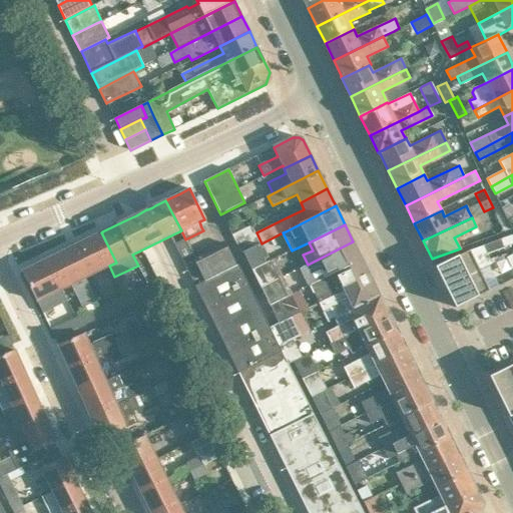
[(240,254),(244,252),(262,243),(252,226),(231,236),(240,254)]
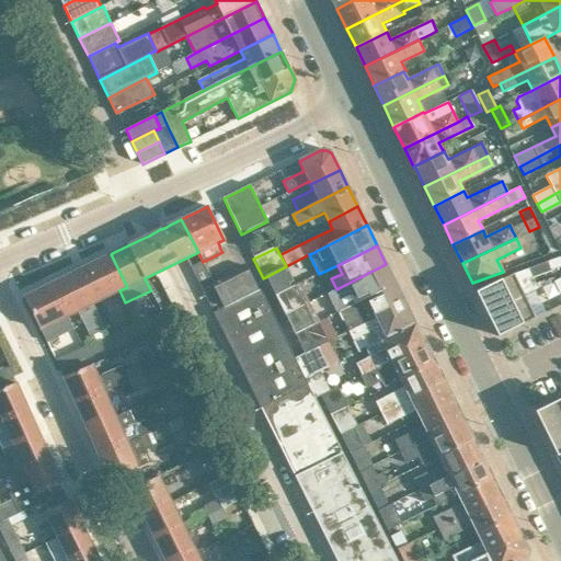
[(94,262),(82,268),(99,301),(119,290),(127,287),(111,254),(94,263),(94,262)]
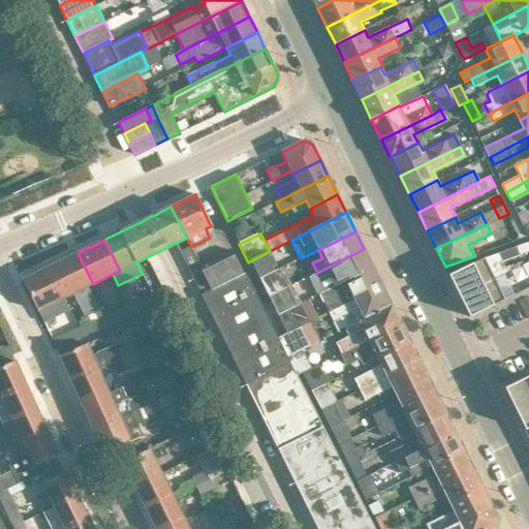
[(528,245),(528,243),(517,247),(519,254),(528,251),(528,245)]
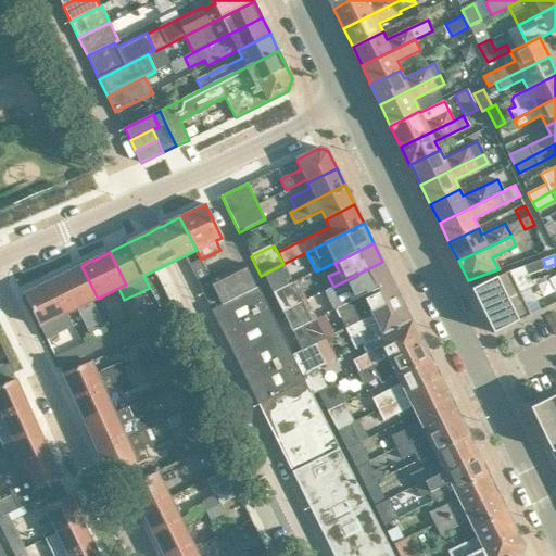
[(201,260),(189,265),(200,287),(212,281),(201,260)]
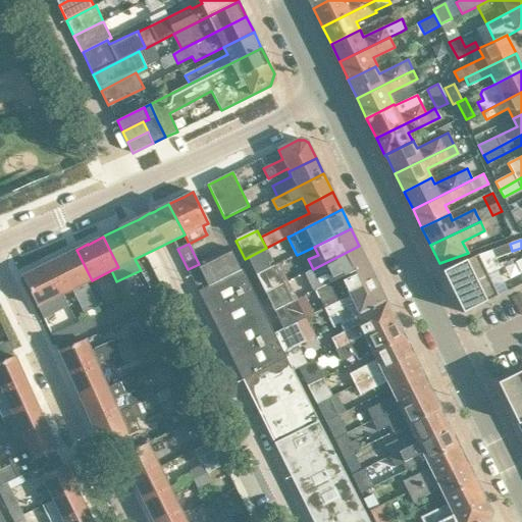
[(316,290),(368,263),(359,246),(313,269),(306,272),(314,291),(316,290)]
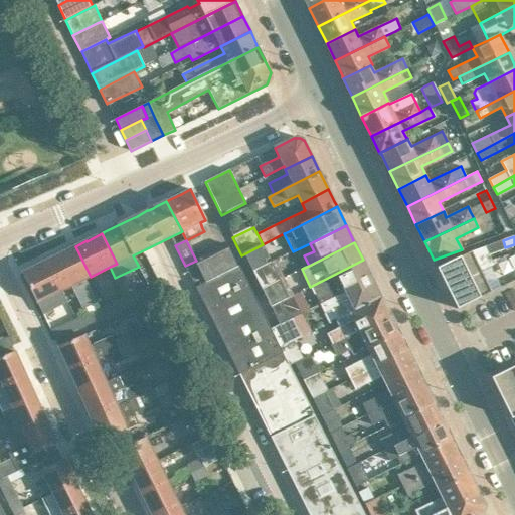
[(196,261),(206,282),(238,266),(227,244),(196,261)]
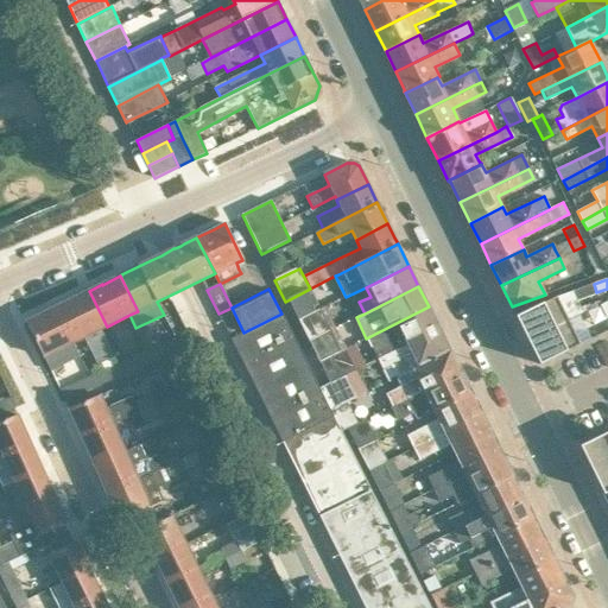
[(310,289),(290,299),(301,320),(321,309),(310,289)]
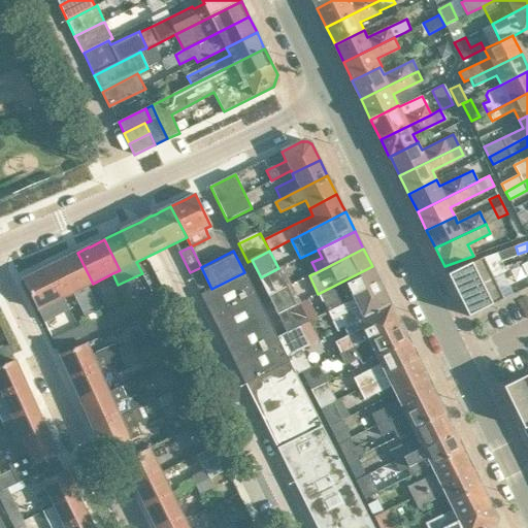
[(57,263),(51,266),(65,297),(73,293),(84,316),(99,308),(88,286),(93,284),(77,253),(57,263)]
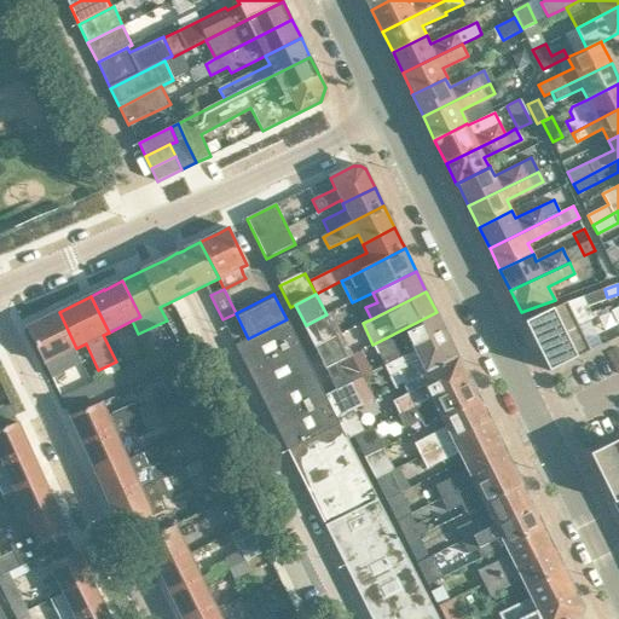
[(567,302),(526,323),(538,347),(579,327),(590,322),(593,320),(586,308),(582,298),(567,302)]
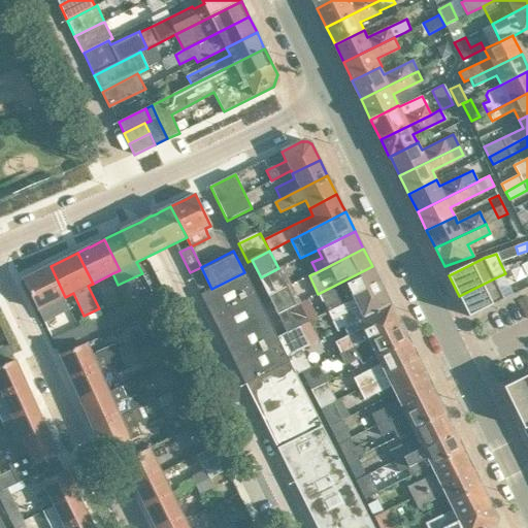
[(39,271),(23,279),(24,281),(36,307),(38,310),(43,322),(69,309),(63,298),(65,297),(51,266),(39,271)]
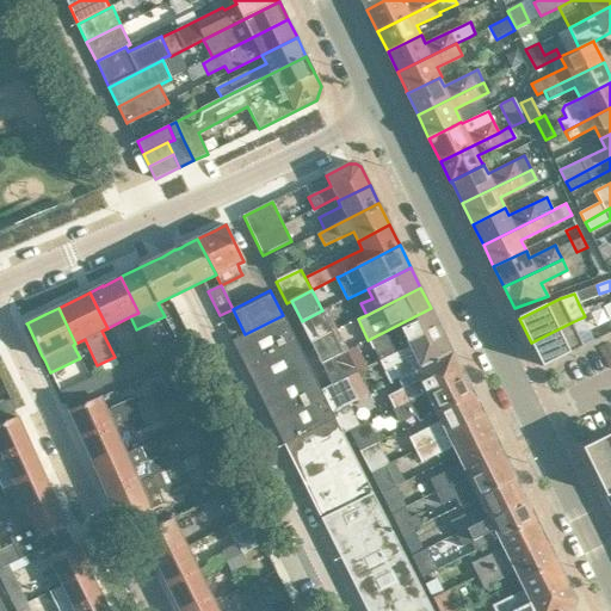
[(322,310),(302,321),(312,341),(338,329),(327,308),(322,310)]
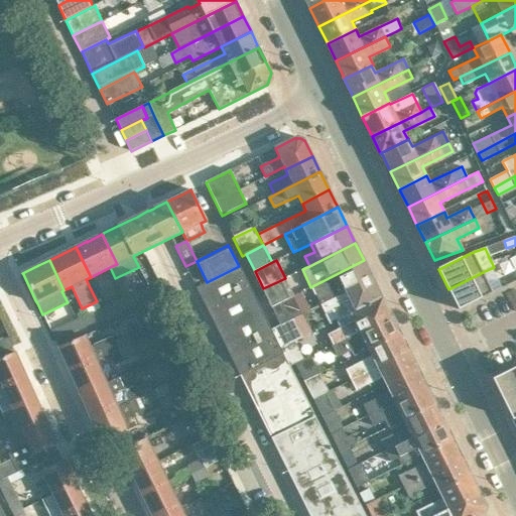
[(321,304),(373,279),(364,260),(312,286),(321,304)]
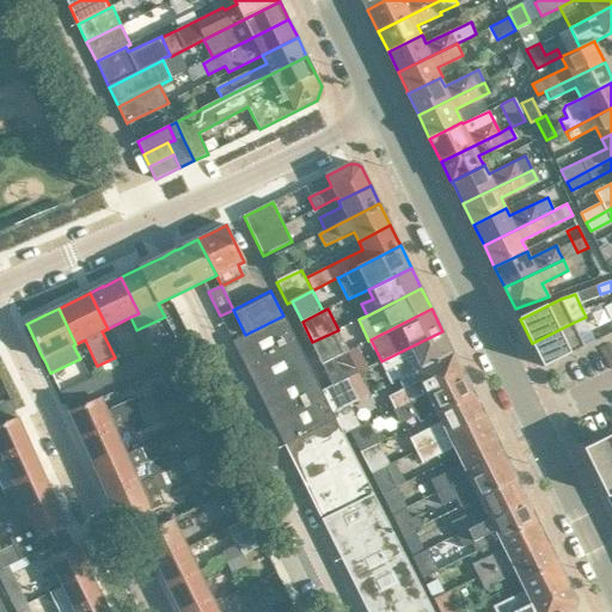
[(233,341),(245,335),(233,310),(220,316),(233,341)]
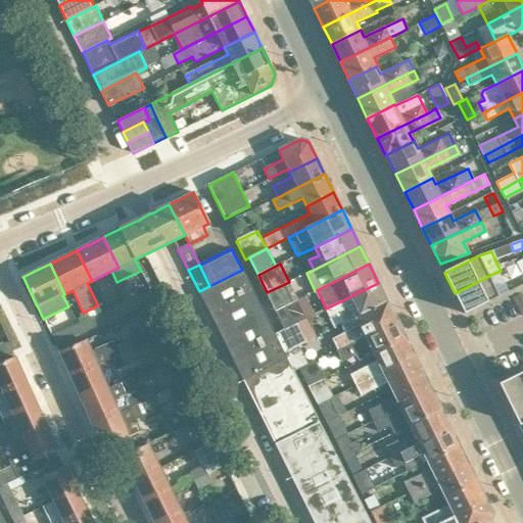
[(242,270),(209,286),(199,291),(221,336),(267,313),(245,269),(242,270)]
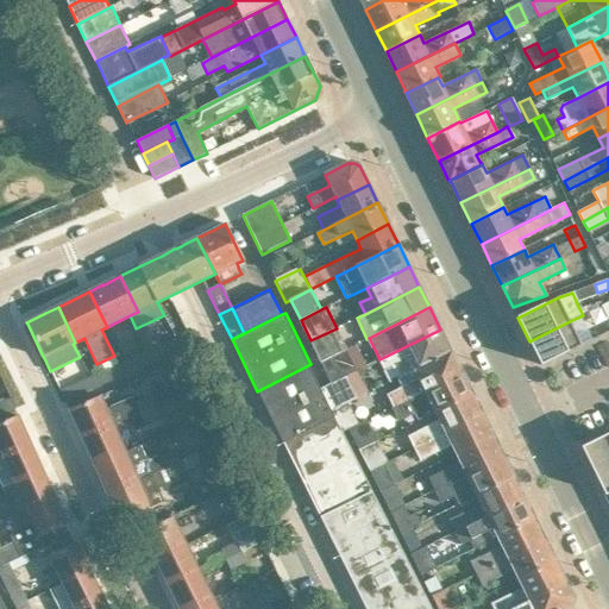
[(541,365),(582,345),(570,321),(529,341),(541,365)]
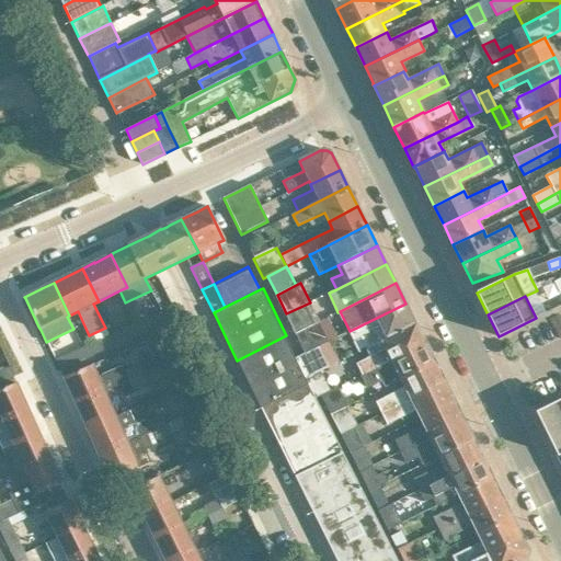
[(310,302),(286,313),(296,334),(320,322),(310,302)]
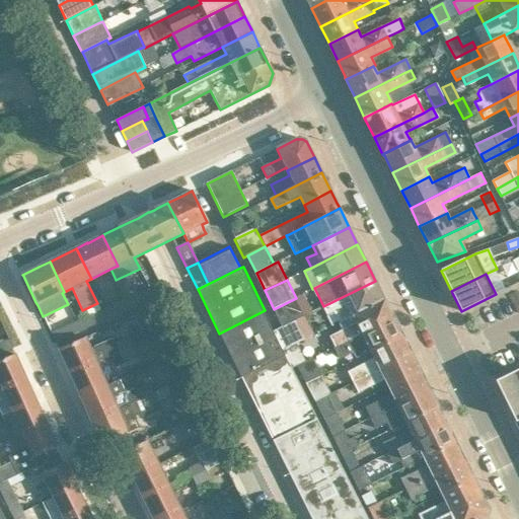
[(338,322),(384,299),(375,281),(323,306),(327,315),(334,313),(338,322)]
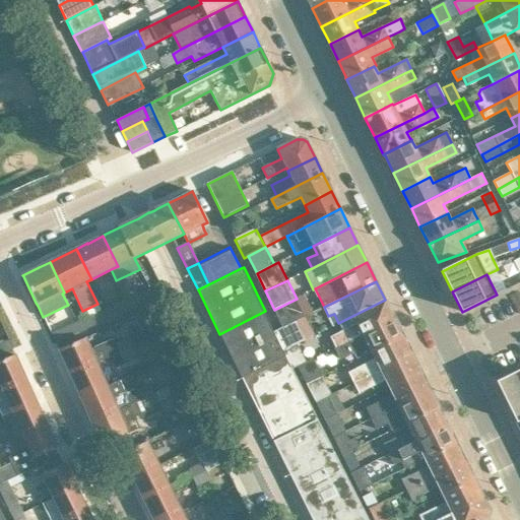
[(160,284),(133,297),(137,306),(165,294),(160,284)]
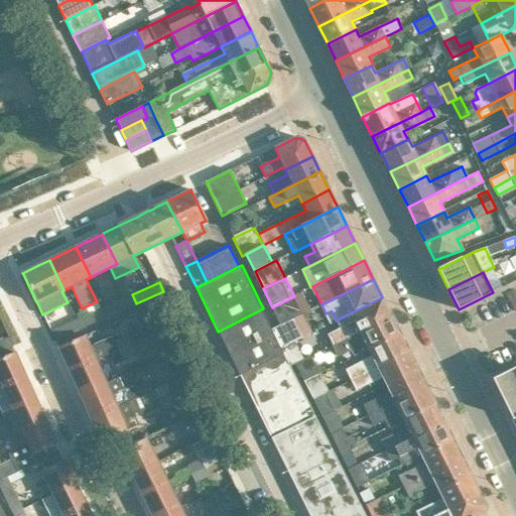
[(132,294),(105,306),(110,315),(136,303),(132,294)]
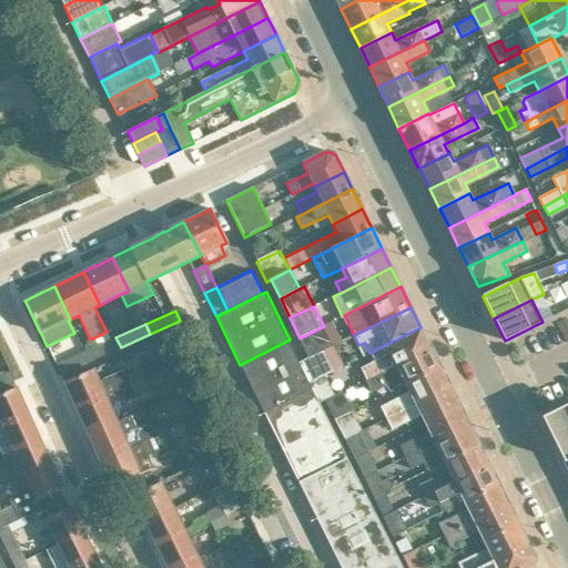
[(324,326),(300,338),(310,358),(324,351),(334,345),(324,326)]
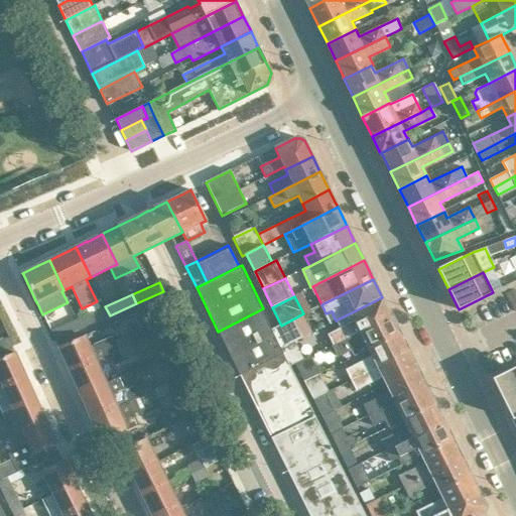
[(328,335),(333,344),(390,314),(382,297),(336,320),(340,329),(328,335)]
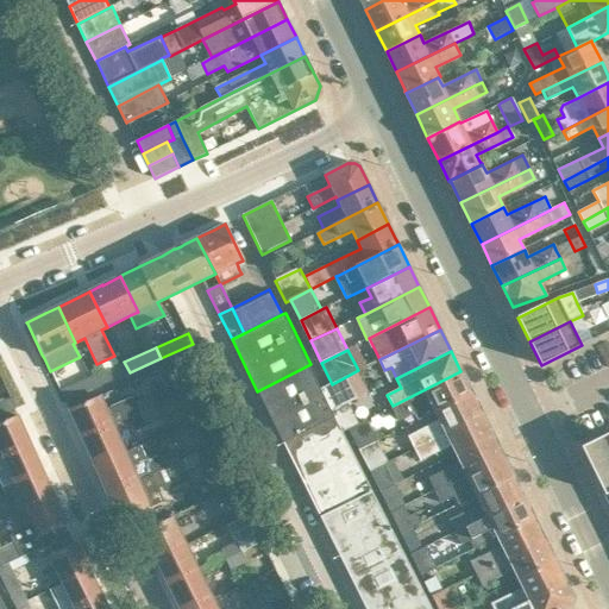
[(124,362),(92,377),(98,388),(130,372),(124,362)]
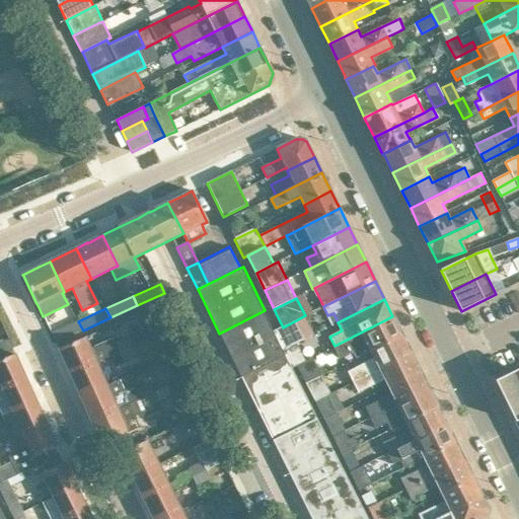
[(265,310),(219,334),(241,377),(287,355),(285,350),(275,330),(265,310)]
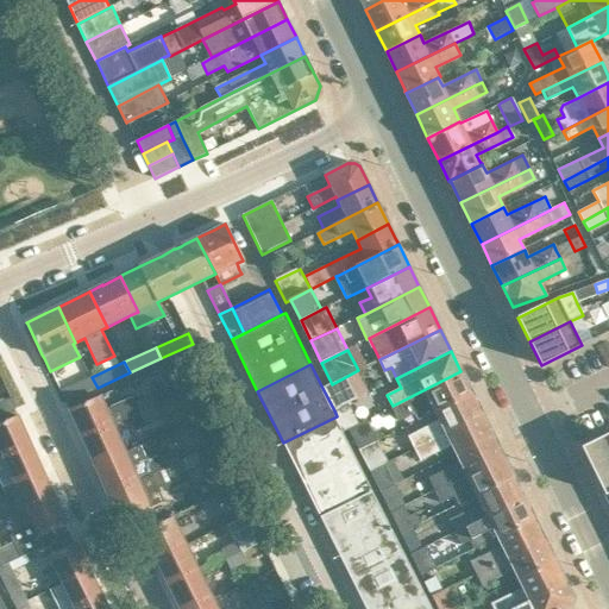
[(434,410),(471,393),(460,371),(393,406),(399,419),(414,410),(418,419),(434,410)]
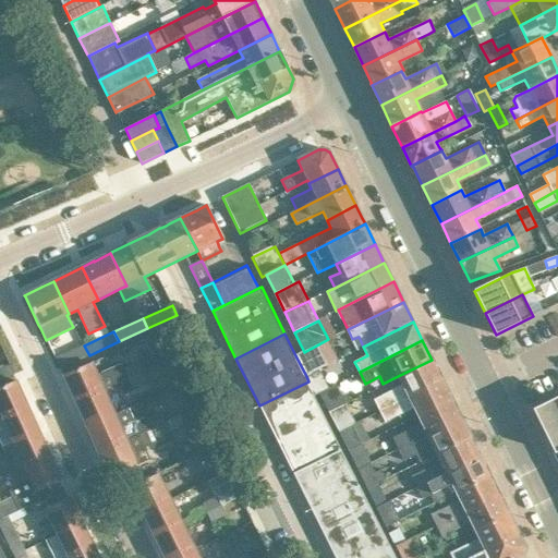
[(306,376),(319,368),(328,364),(318,344),(304,352),(295,355),(306,376)]
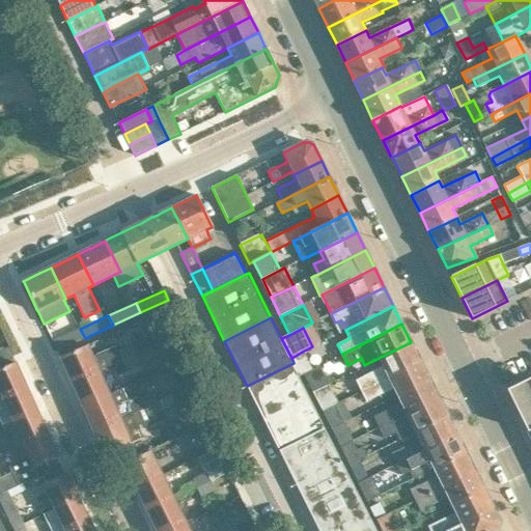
[(80,329),(52,341),(57,351),(85,338),(80,329)]
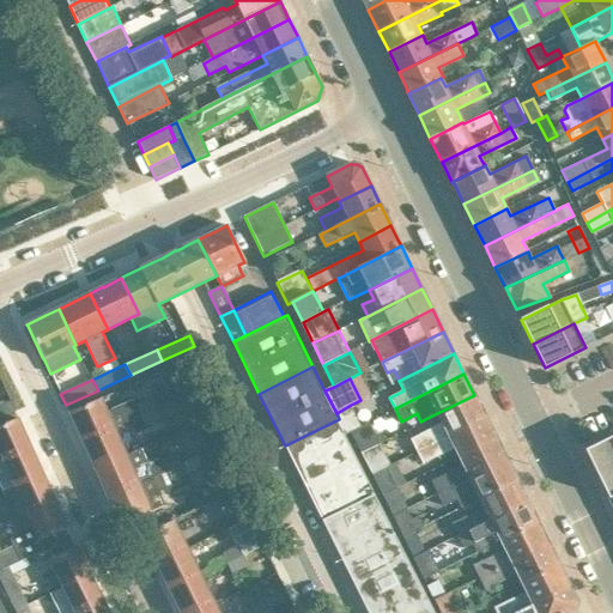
[(165,388),(151,394),(152,396),(157,407),(171,401),(190,393),(184,380),(165,388)]
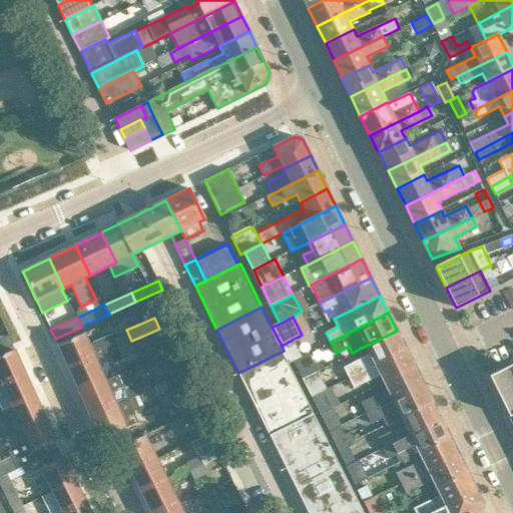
[(164,340),(159,329),(143,336),(131,341),(116,348),(120,357),(134,350),(135,353),(164,340)]
